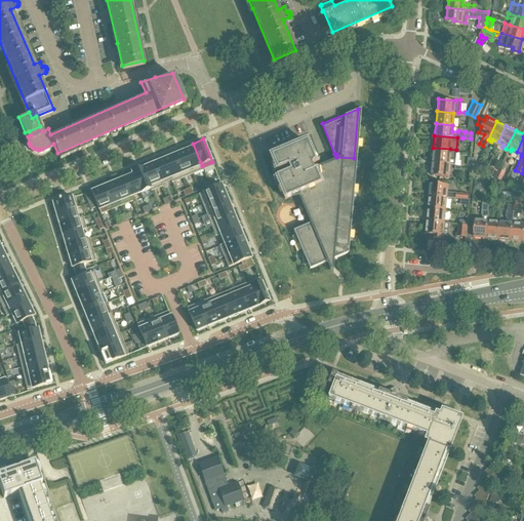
[(297,190),(310,221),(292,228),(309,266),(348,249),(347,249),(355,158),(354,158),(336,157),(329,160),(328,158),(321,160),(322,163),(312,167),(310,162),(314,160),(305,138),(270,154),(275,168),(286,163),(288,168),(274,174),(283,196),(297,190)]
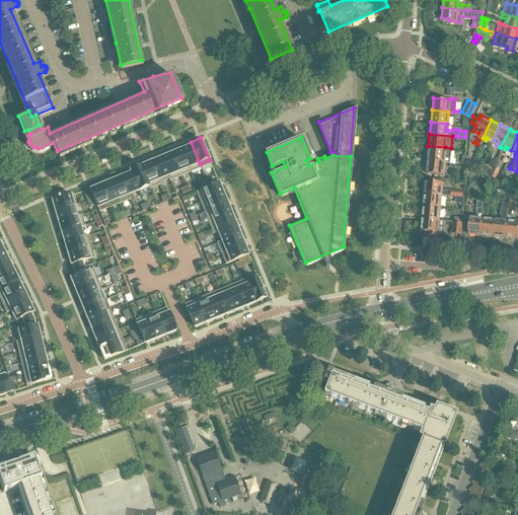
[(198,160),(191,142),(180,146),(188,164),(198,160)]
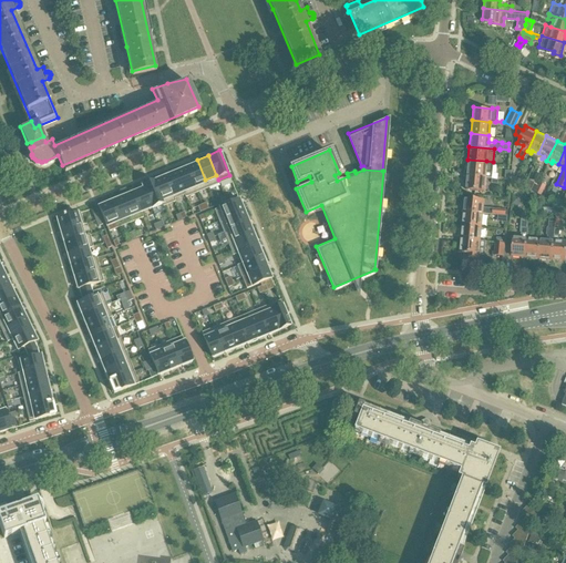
[(205,180),(197,160),(186,164),(194,184),(205,180)]
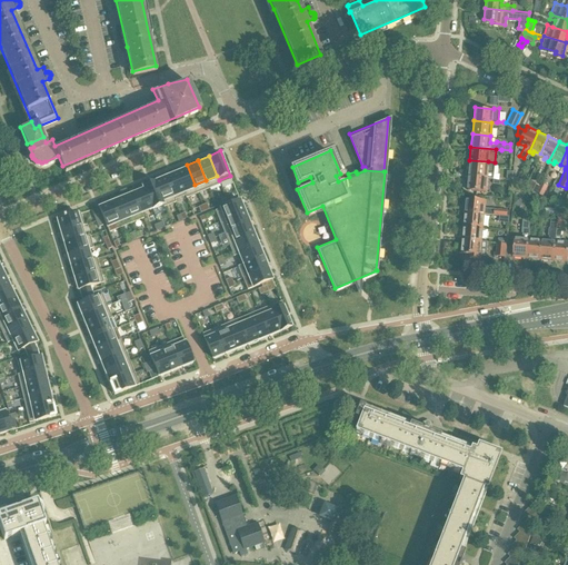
[(487,176),(492,176),(495,162),(488,161),(469,160),(468,174),(487,176)]
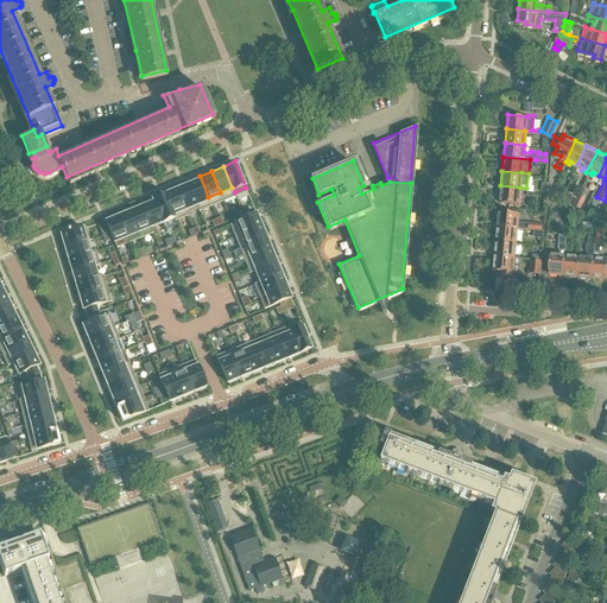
[(208,197),(200,176),(188,181),(196,202),(208,197)]
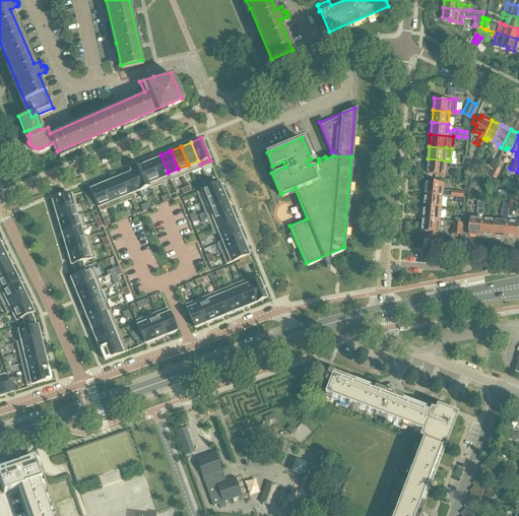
[(168,173),(160,154),(150,158),(157,177),(168,173)]
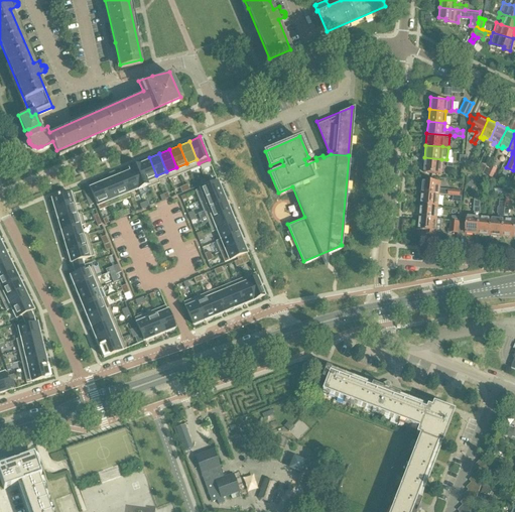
[(156,175),(149,157),(139,161),(146,179),(156,175)]
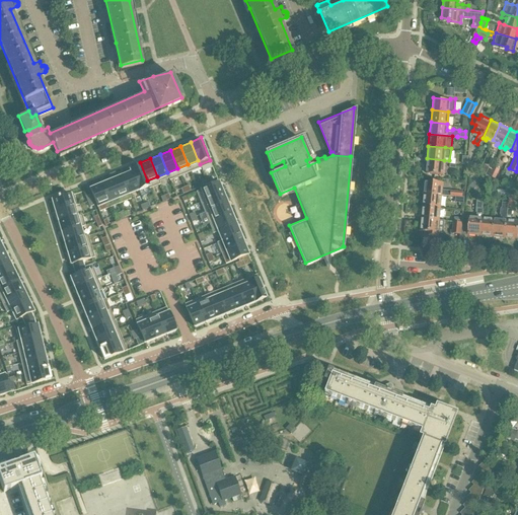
[(444,160),(427,158),(426,170),(442,171),(443,164),(454,165),(455,160),(449,160),(444,160)]
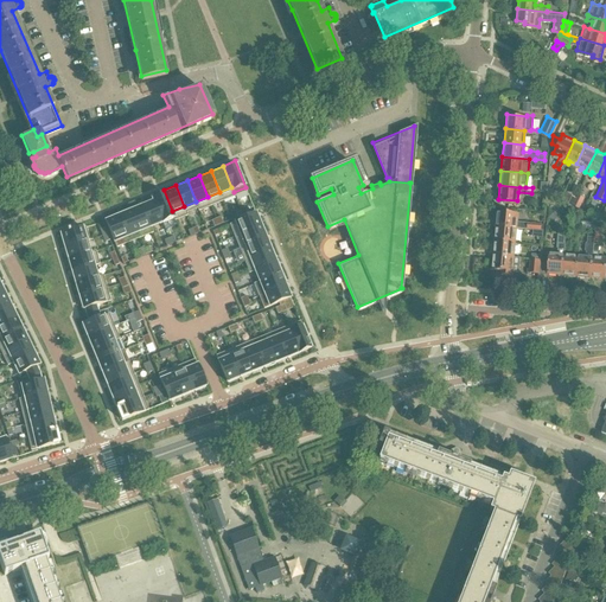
[(172,211),(164,190),(152,194),(153,197),(161,219),(173,213),(172,211)]
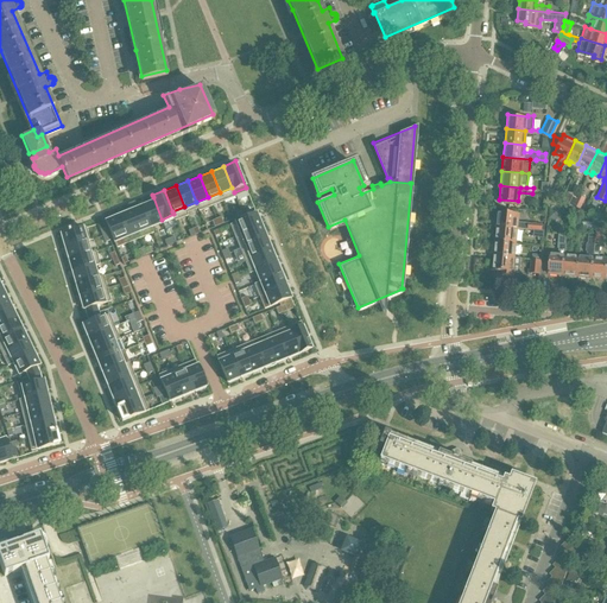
[(558,194),(551,191),(548,198),(555,201),(558,194)]
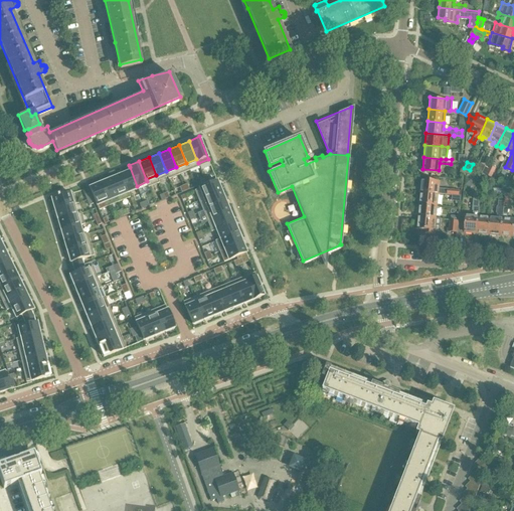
[(477,170),(483,173),(484,172),(488,174),(492,166),(488,164),(486,167),(479,164),(477,170)]
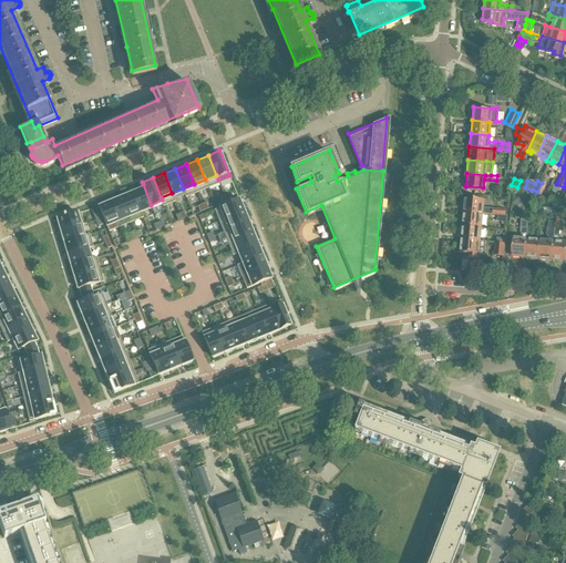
[(151,205),(143,184),(132,190),(140,210),(151,205)]
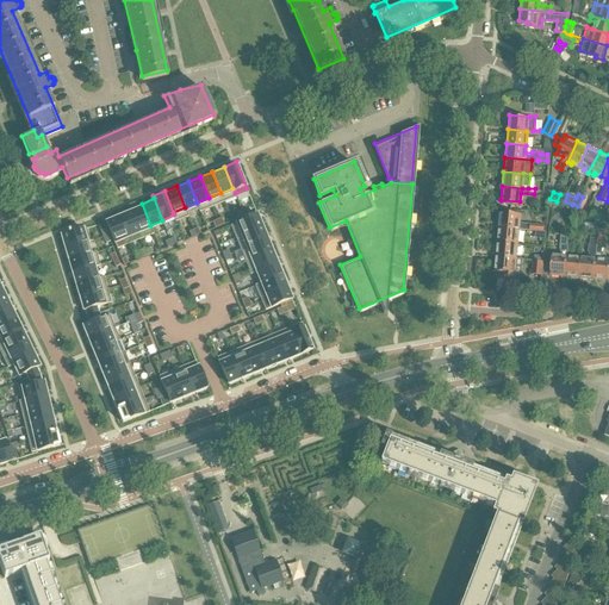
[(150,225),(142,204),(130,209),(138,230),(150,225)]
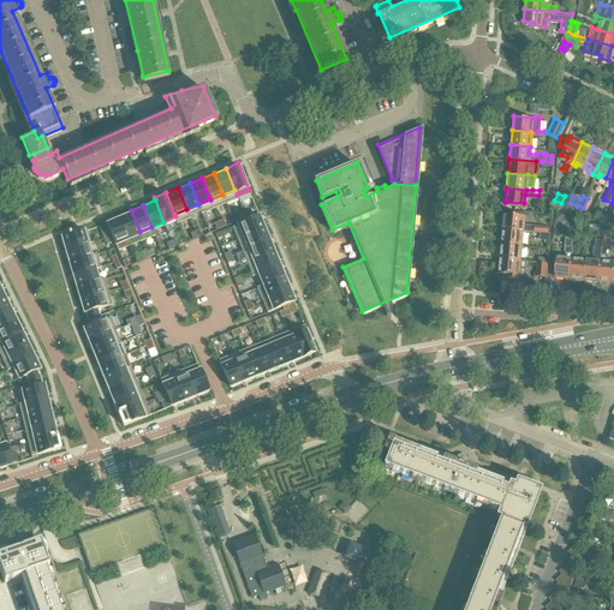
[(139,232),(131,210),(119,215),(127,237),(139,232)]
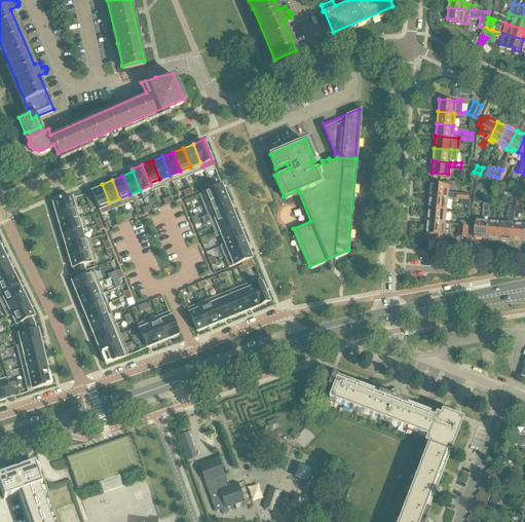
[(446,195),(460,196),(467,197),(467,196),(467,191),(447,189),(448,183),(430,181),(429,193),(446,195)]
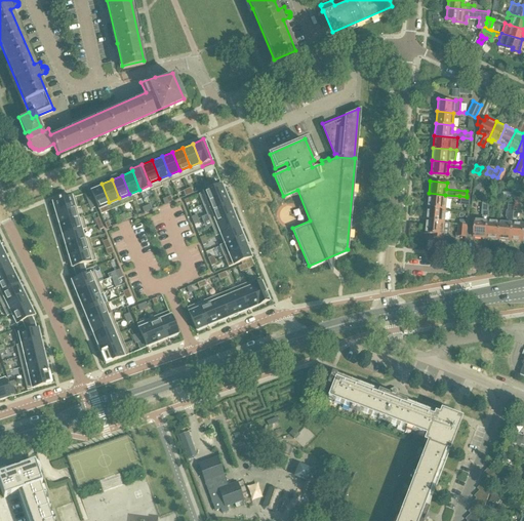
[(202,189),(206,200),(225,192),(220,182),(202,189)]
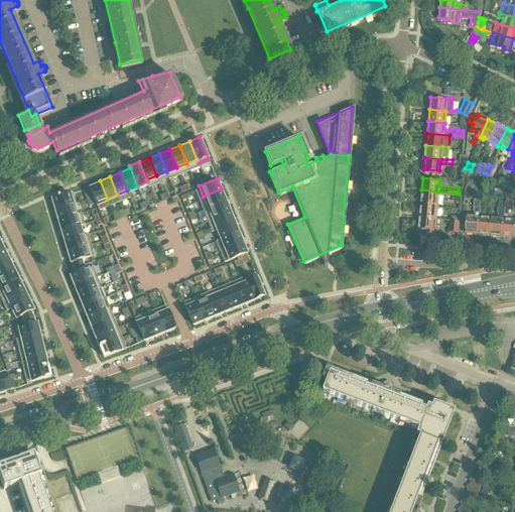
[(96,203),(107,199),(100,180),(89,184),(96,203)]
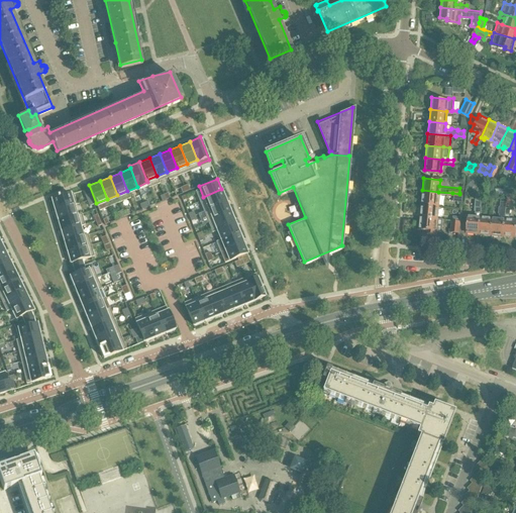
[(226,199),(221,189),(203,197),(207,207),(226,199)]
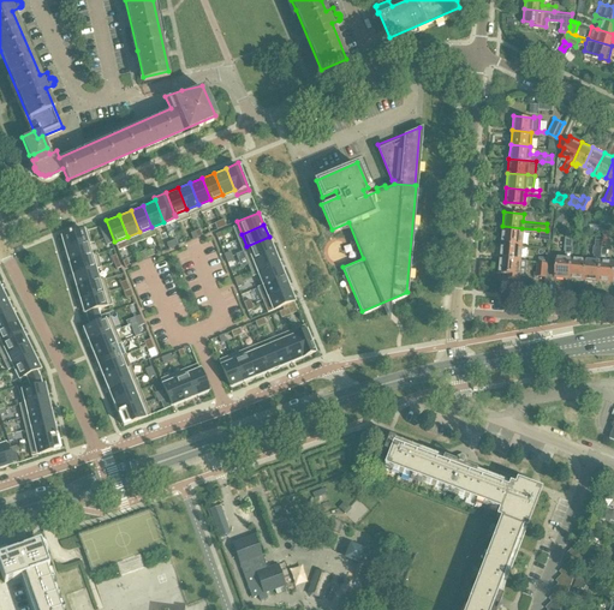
[(522,228),(502,226),(501,241),(520,244),(522,228)]
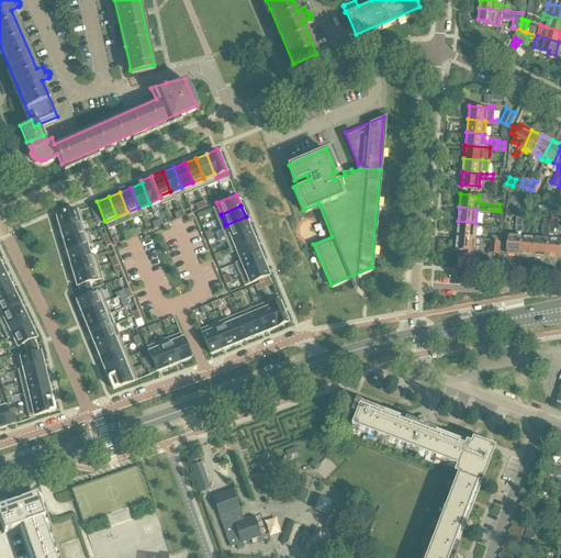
[(58,225),(79,220),(76,208),(55,213),(58,225)]
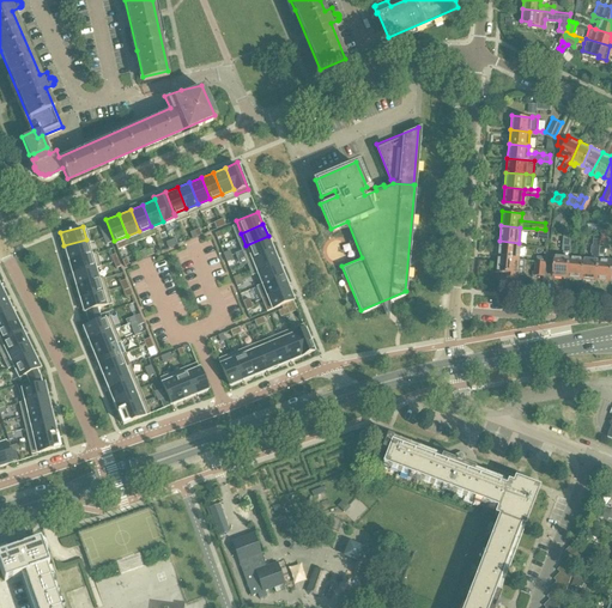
[(562,254),(555,253),(552,273),(567,274),(569,254),(570,232),(562,232),(561,247),(562,248),(562,254)]
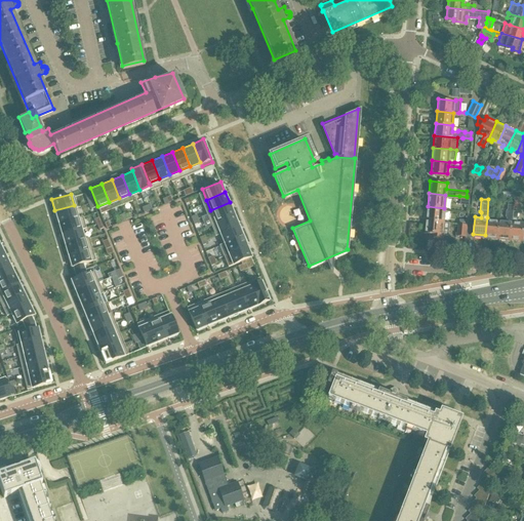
[(234,212),(230,202),(210,210),(215,221),(234,212)]
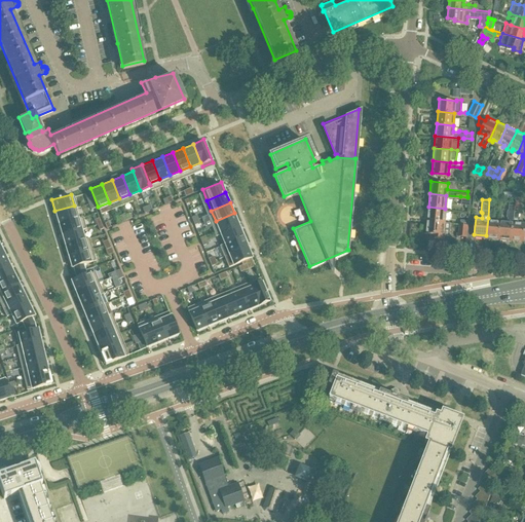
[(511,237),(513,209),(514,202),(509,202),(508,207),(507,209),(505,215),(507,216),(507,220),(500,219),(498,236),(511,237)]
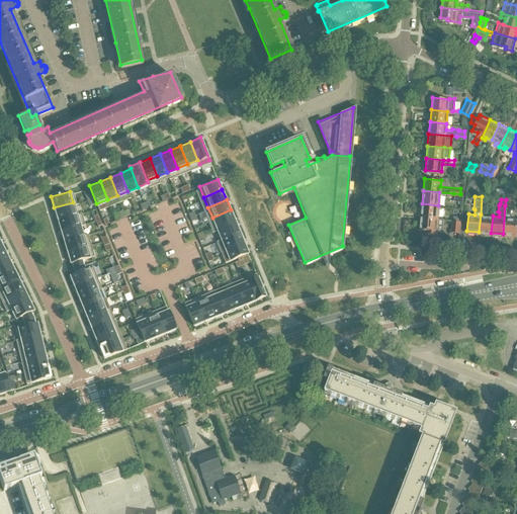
[(76,212),(73,202),(54,207),(58,219),(76,212)]
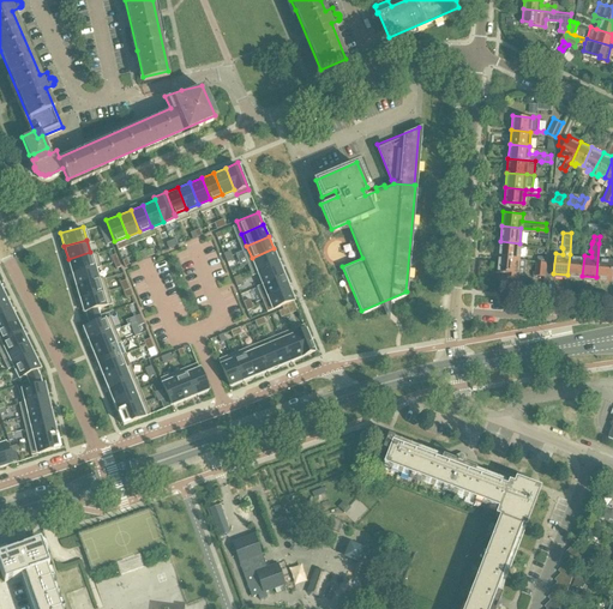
[(520,243),(500,241),(498,255),(518,258),(520,243)]
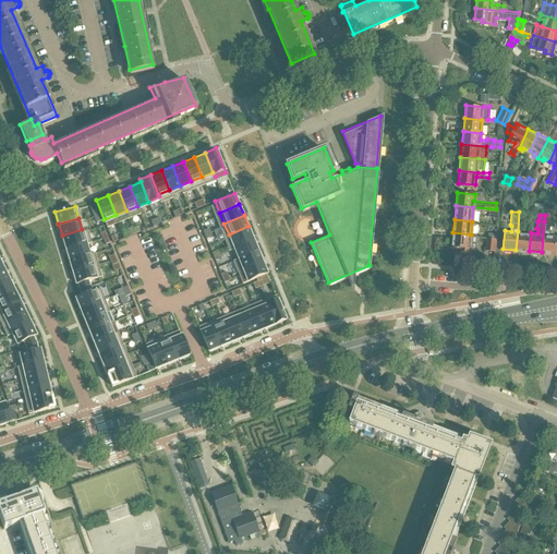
[(549,221),(544,221),(542,252),(555,253),(556,235),(548,235),(549,221)]
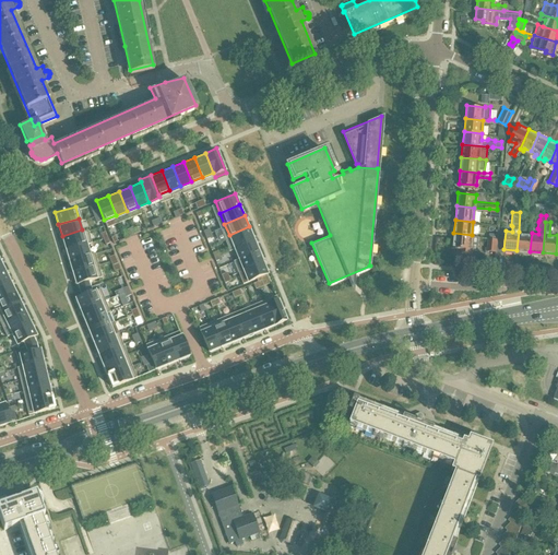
[(253,237),(249,226),(229,235),(234,246),(253,237)]
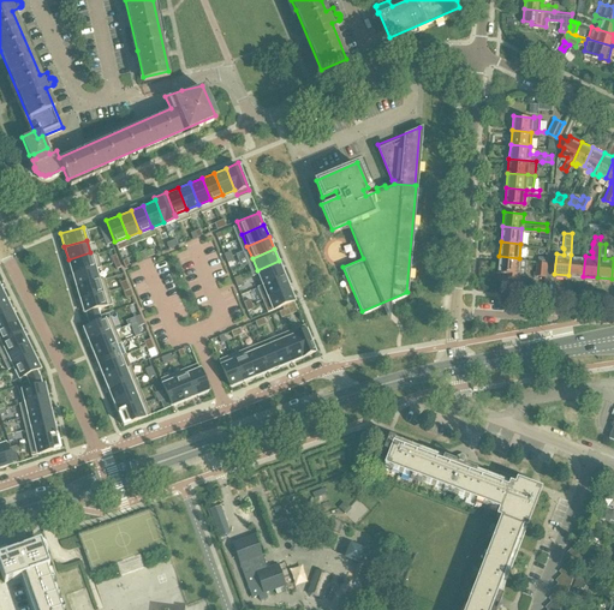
[(94,264),(90,252),(69,259),(72,271),(94,264)]
